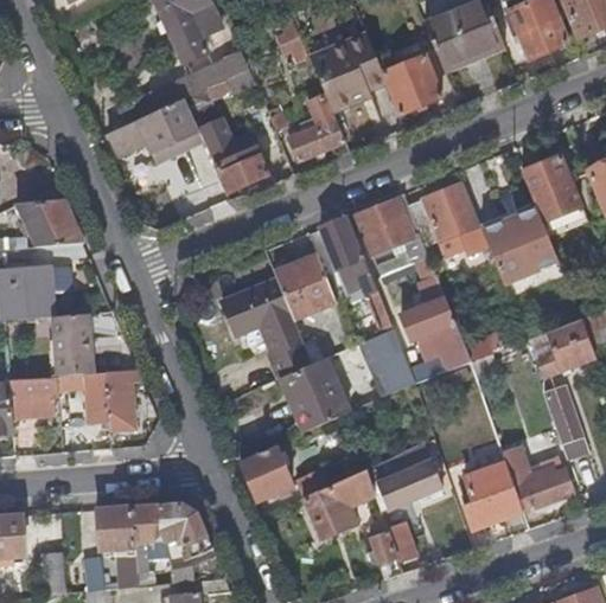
[(209,0),(154,0),(164,19),(155,24),(160,33),(168,30),(183,62),(205,51),(189,10),(209,0)]
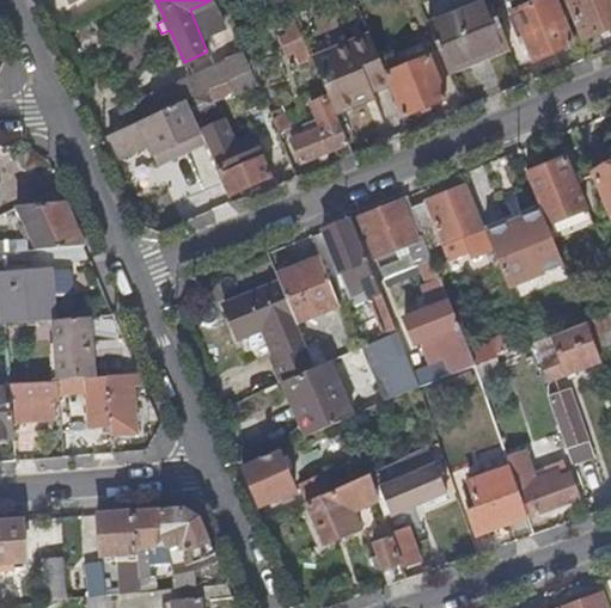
[(422,0),(420,1),(423,10),(431,6),(428,0),(422,0)]
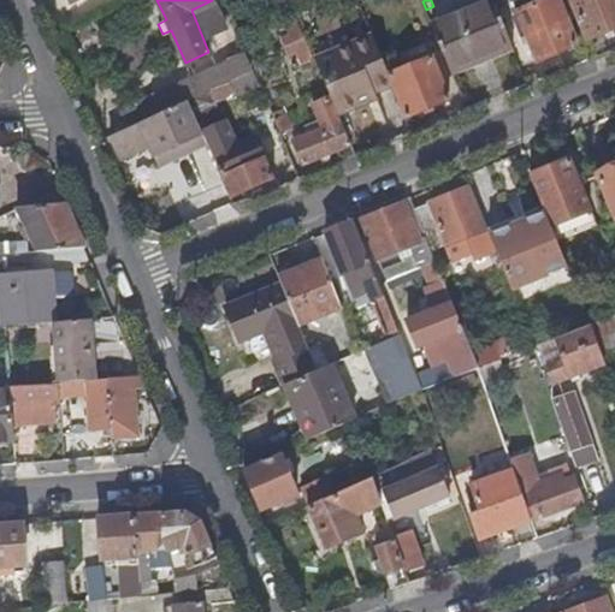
[(483,0),(431,22),(451,73),(473,64),(471,57),(489,49),(492,57),(513,47),(494,0),(483,0)]
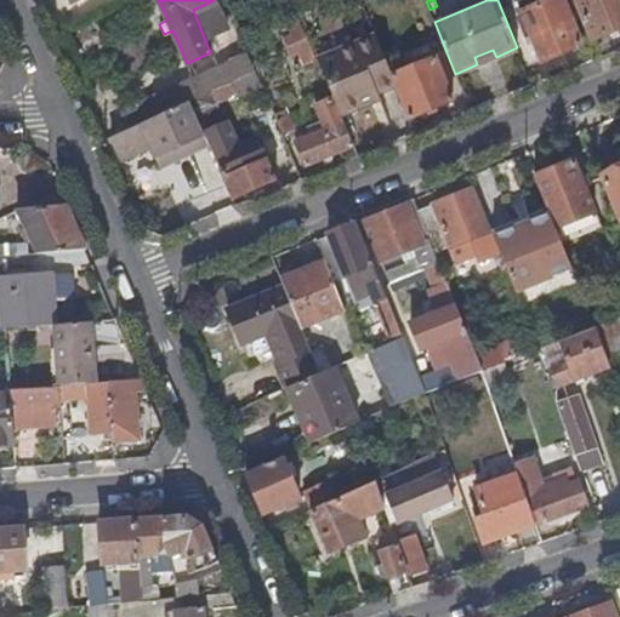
[(574,47),(556,0),(549,0),(515,13),(535,62),(574,47)]
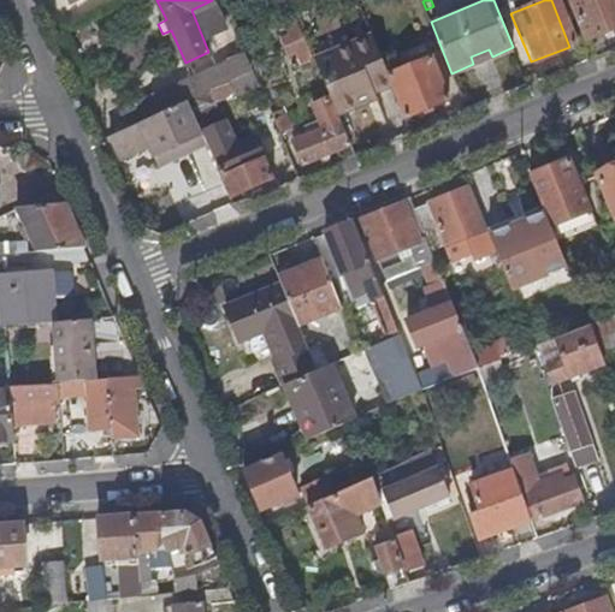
[(569,0),(586,39),(614,27),(614,0),(569,0)]
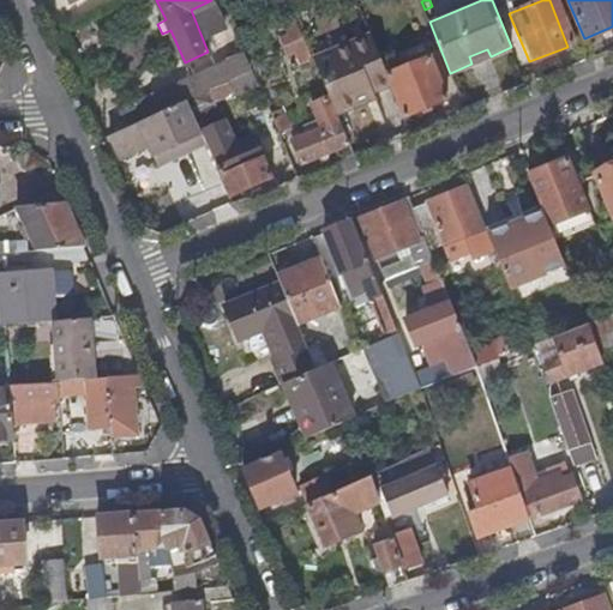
[(284,55),(306,47),(296,22),(288,25),(292,32),(278,37),(284,55)]
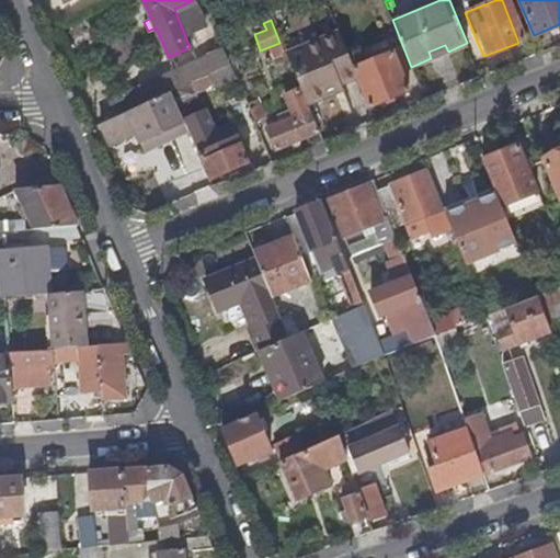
[(342,81),(355,75),(353,68),(336,29),(287,50),(301,87),(308,102),(331,92),(328,88),(342,81)]
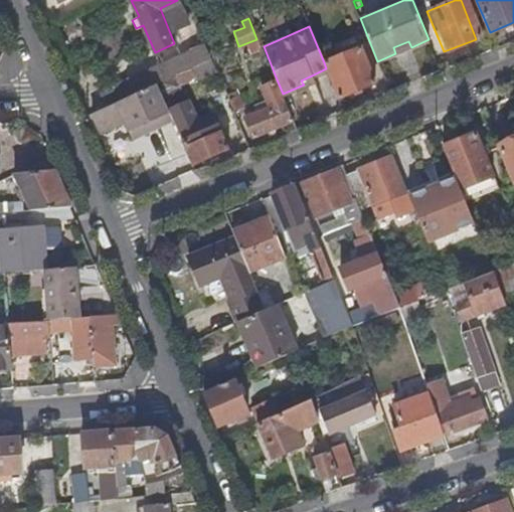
[(325,61),(340,98),(374,82),(360,47),(325,61)]
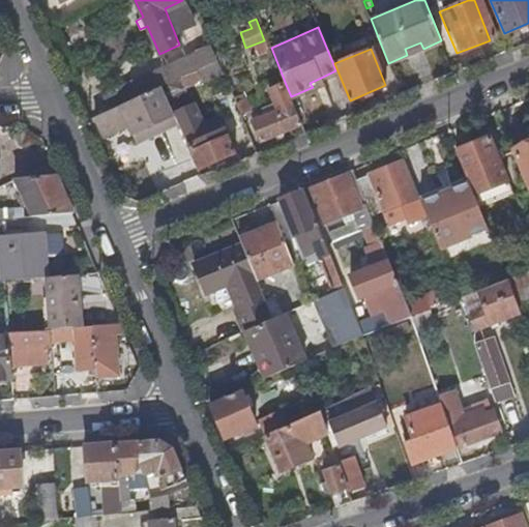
[(348,101),(350,100),(334,63),(333,64),(335,70),(348,101)]
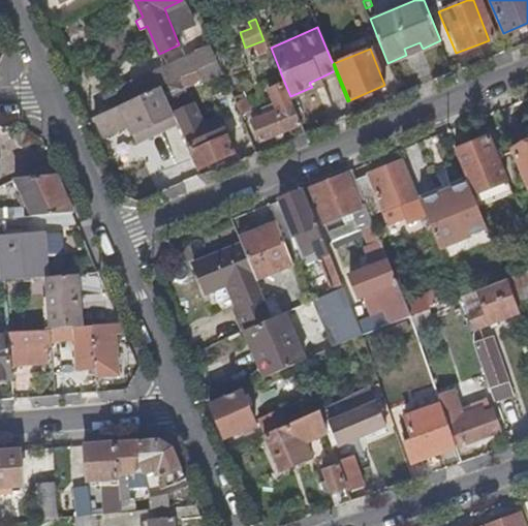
[(162,86),(166,98),(175,94),(174,90),(185,85),(181,76),(162,86)]
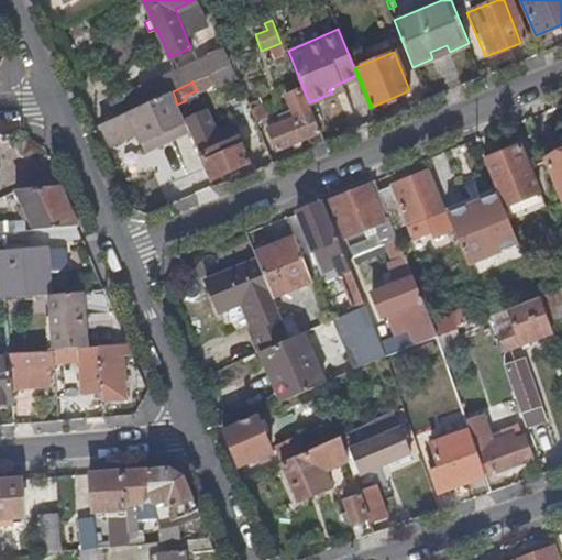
[(344,87),(343,81),(329,88),(332,92),(344,87)]
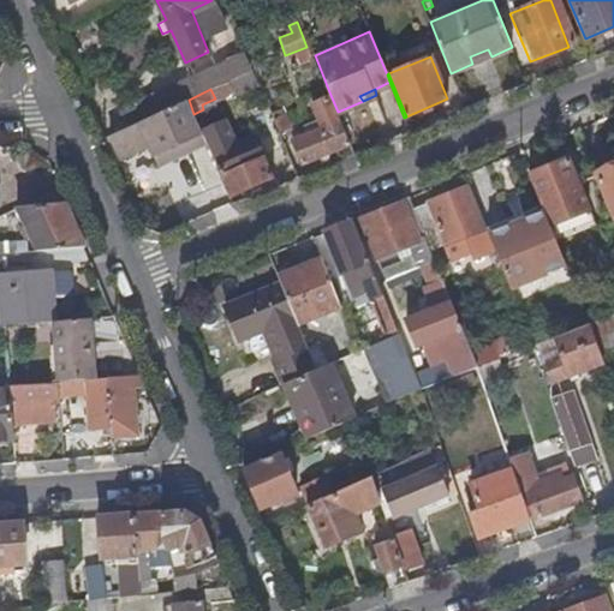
[(119,109),(127,127),(160,113),(151,94),(119,109)]
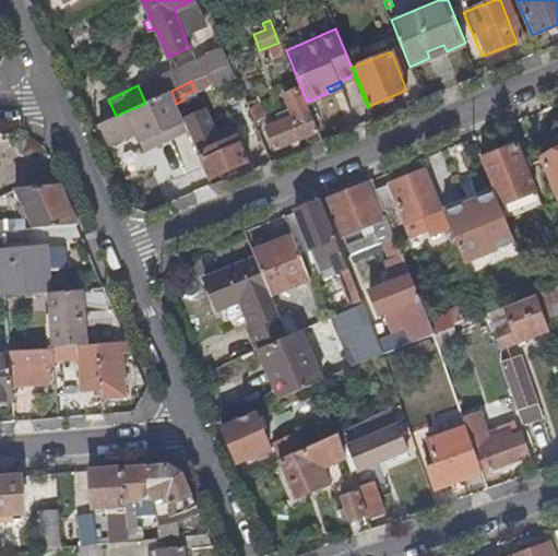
[(274,149),(319,131),(307,102),(300,86),(285,93),(293,116),(266,128),(274,149)]
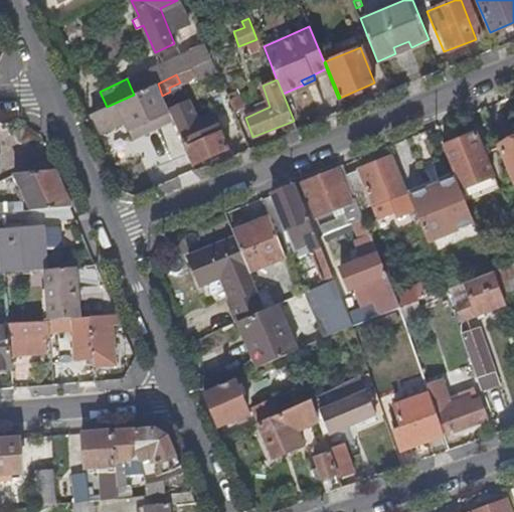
[(107,107),(92,115),(101,134),(127,122),(131,130),(169,113),(162,96),(158,83),(134,95),(107,107)]
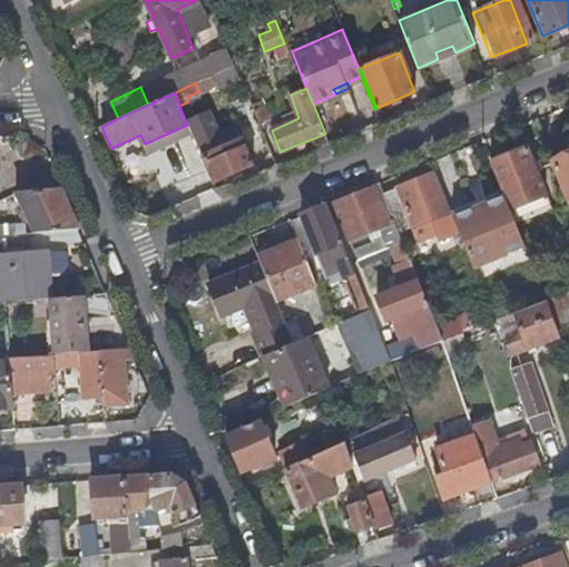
[(254,109),(260,123),(270,117),(264,105),(254,109)]
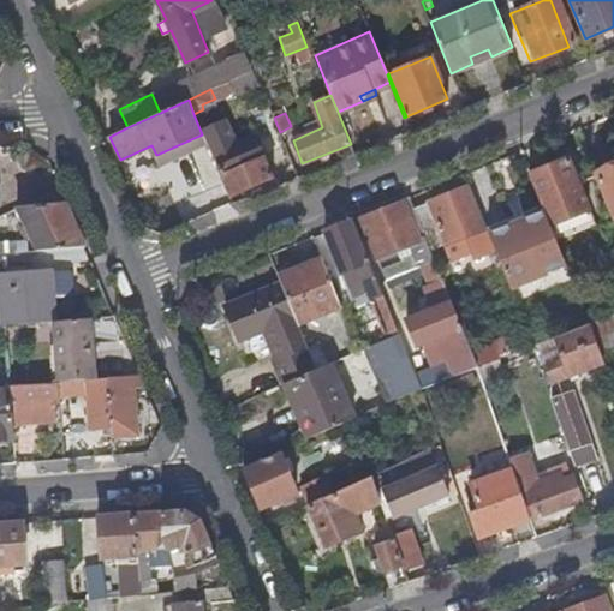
[(230,193),(279,174),(272,155),(248,165),(228,123),(221,126),(218,135),(213,137),(215,143),(210,145),(230,193)]
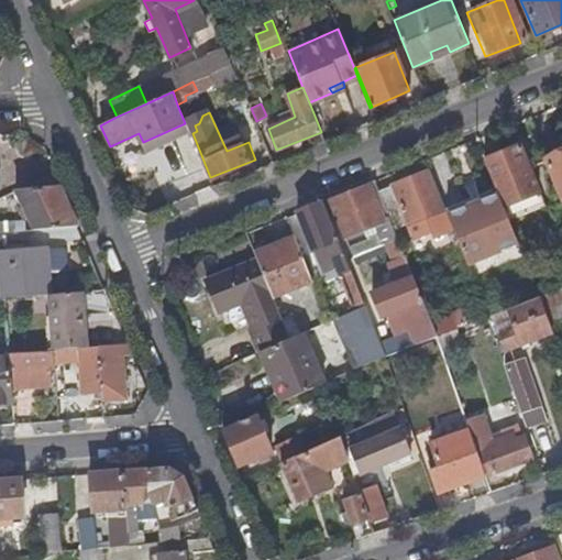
[(519,145),(485,160),(497,191),(503,206),(538,191),(519,145)]
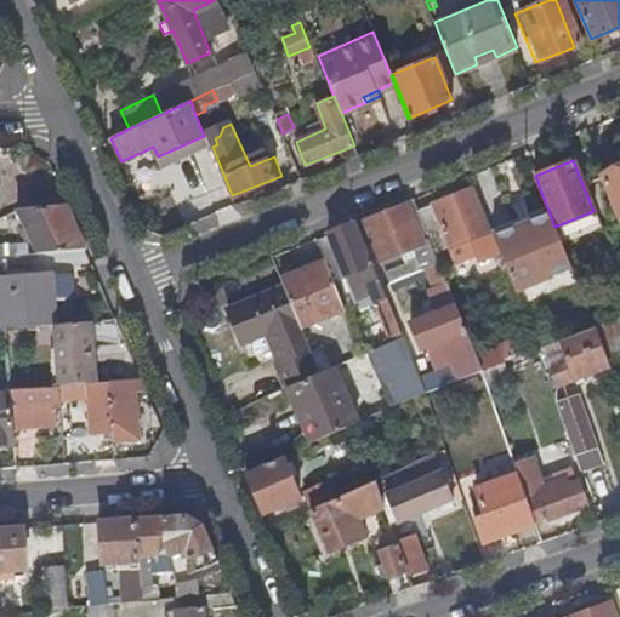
[(619,166),(599,175),(619,222),(619,166)]
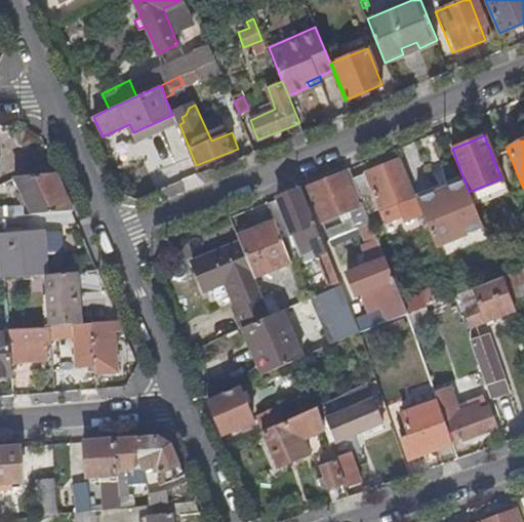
[(400,161),(367,174),(379,207),(386,222),(400,215),(403,223),(422,215),(415,198),(400,161)]
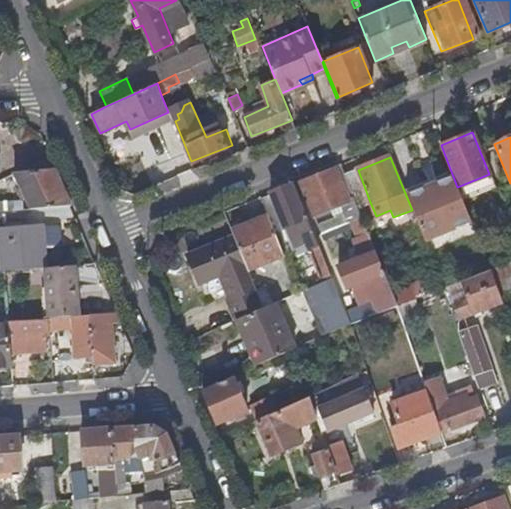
[(358,207),(354,196),(349,198),(336,168),(301,183),(315,216),(341,206),(347,222),(361,216),(358,207)]
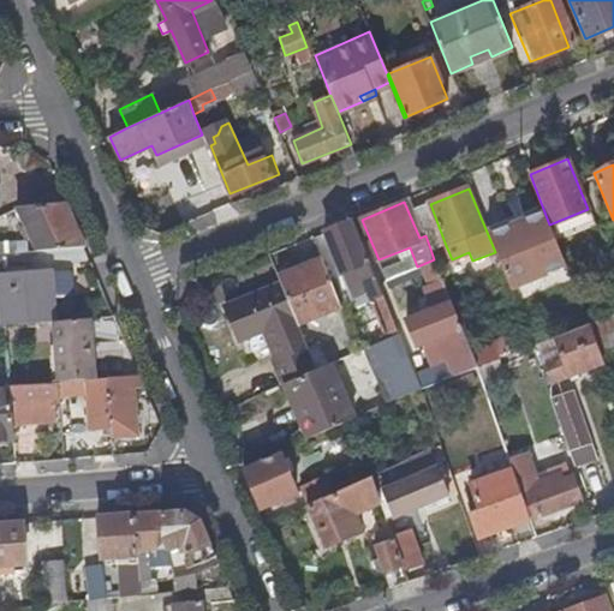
[(17,209),(37,250),(87,246),(69,203),(17,209)]
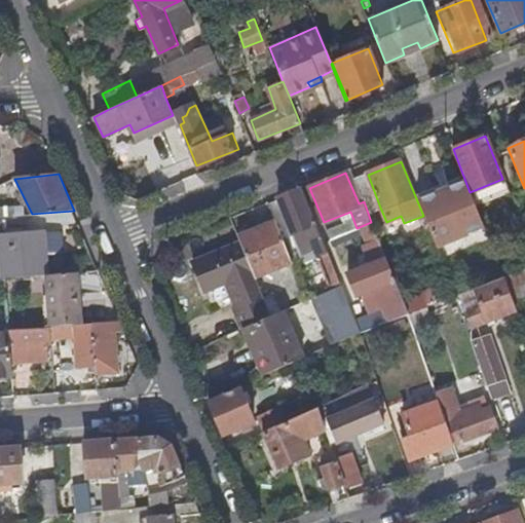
[(364,201),(368,213),(380,208),(368,175),(354,180),(364,201)]
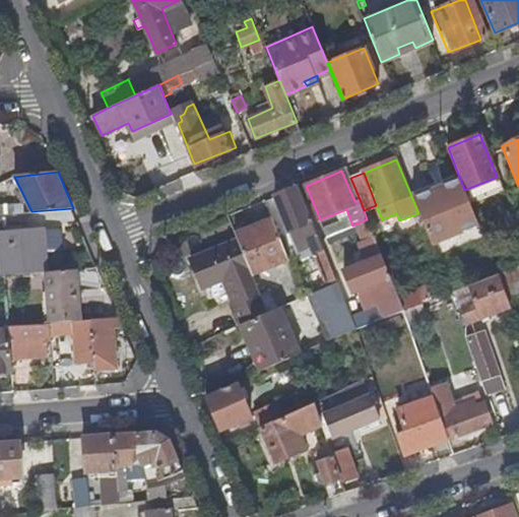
[(459,177),(411,196),(418,213),(431,244),(477,224),(464,190),(459,177)]
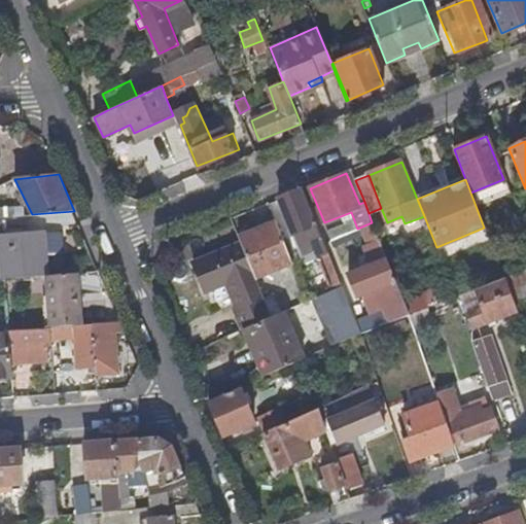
[(278,197),(287,219),(292,234),(314,224),(299,188),(278,197)]
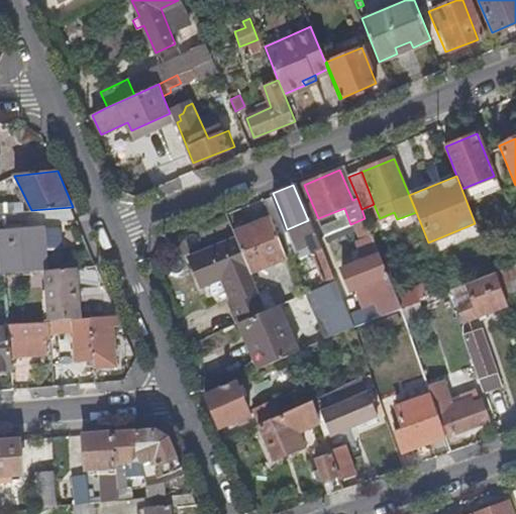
[(273,193),(267,195),(276,217),(282,215),(273,193)]
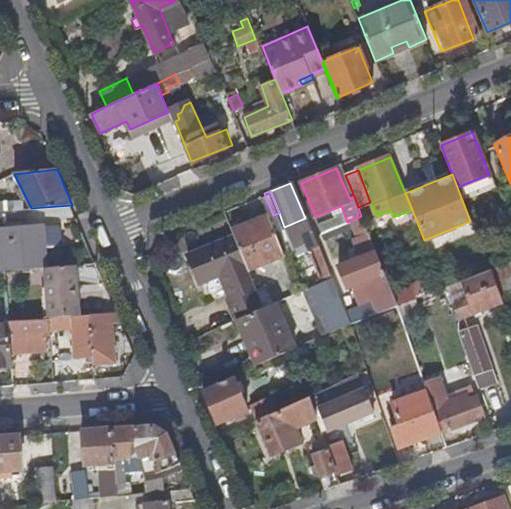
[(0,209),(13,208),(11,200),(0,200),(0,209)]
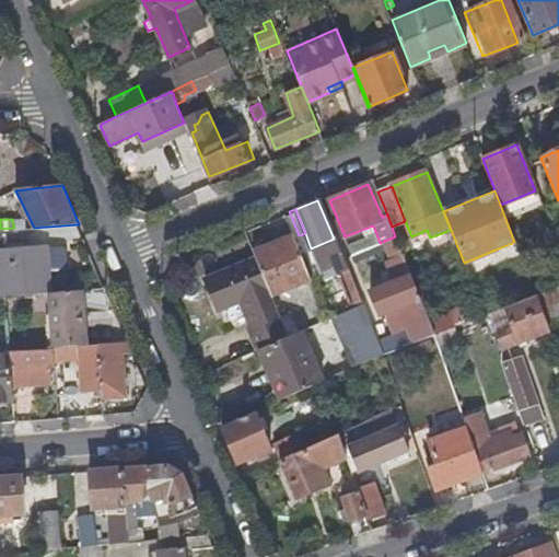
[(293,236),(254,252),(256,257),(271,294),(311,279),(293,236)]
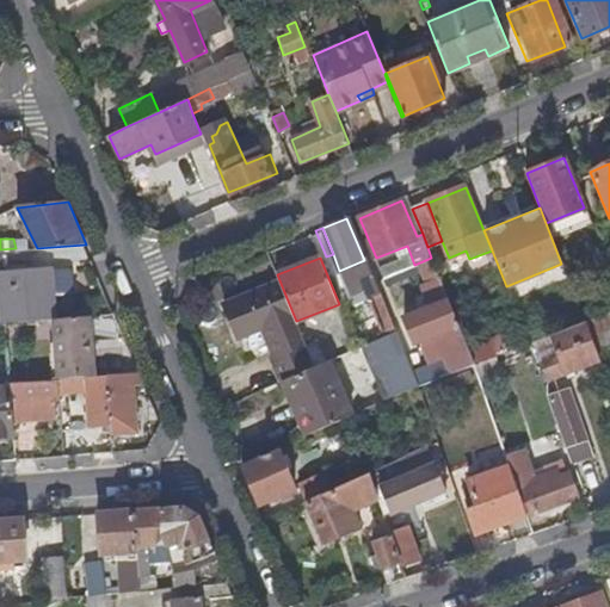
[(0,277),(0,321),(7,322),(49,319),(47,274),(0,277)]
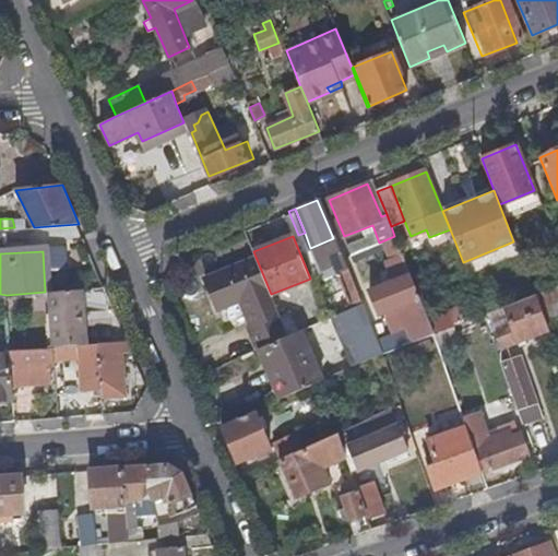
[(247,329),(256,350),(266,345),(287,336),(271,294),(256,257),(204,279),(218,311),(239,302),(248,297),(259,322),(251,327),(247,329)]
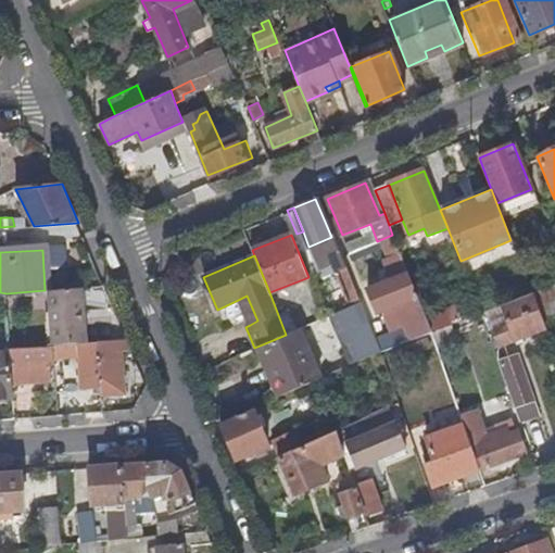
[(391,279),(408,273),(404,264),(388,271),(391,279)]
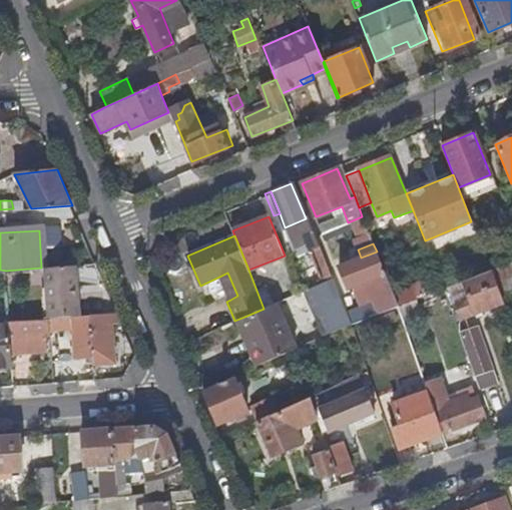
[(511,250),(503,255),(508,266),(511,264),(511,250)]
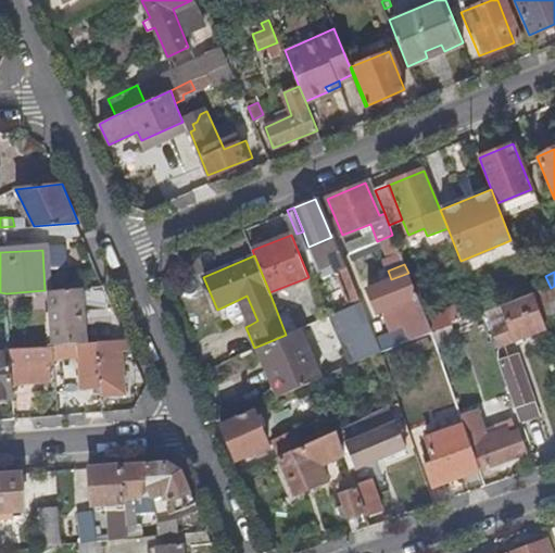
[(411,341),(432,332),(408,273),(391,279),(369,289),(378,312),(396,304),(411,341)]
